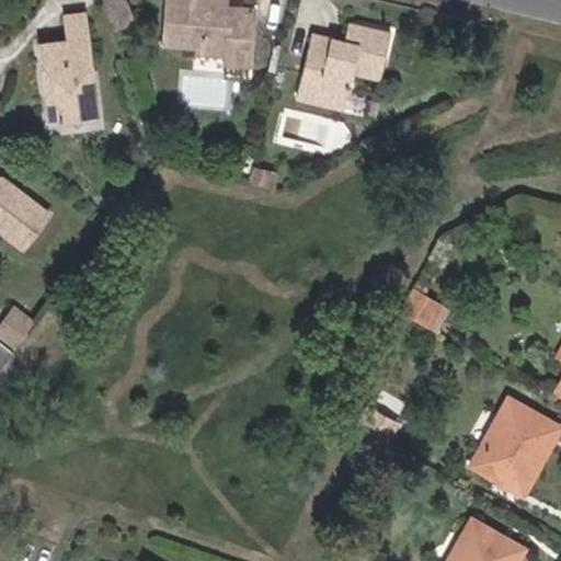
[(111,0),(110,1),(118,25),(134,20),(125,0),(111,0)]
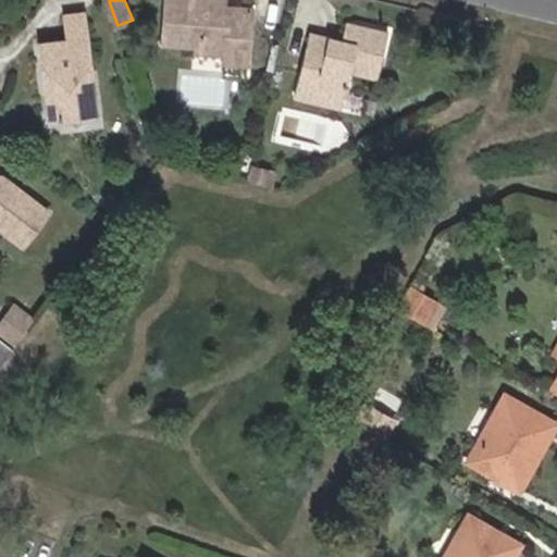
[(225,10),(225,0),(169,0),(166,46),(200,48),(199,54),(227,57),(226,64),(250,65),(254,11),(225,10)]
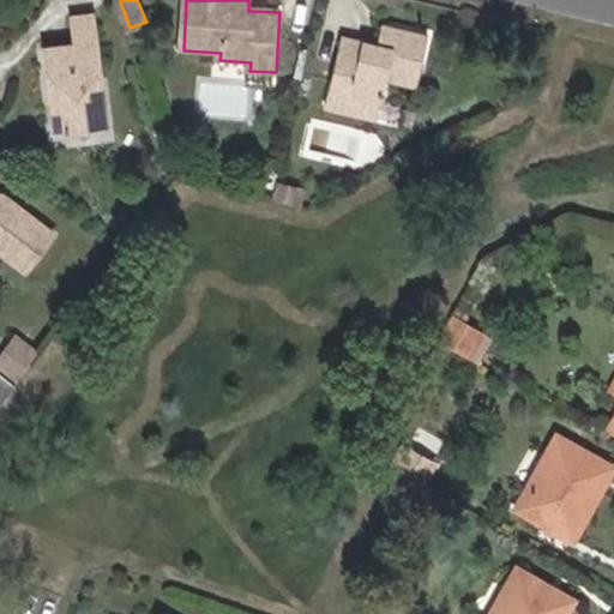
[(49,50),(59,134),(109,128),(95,18),(76,20),(79,47),(49,50)]
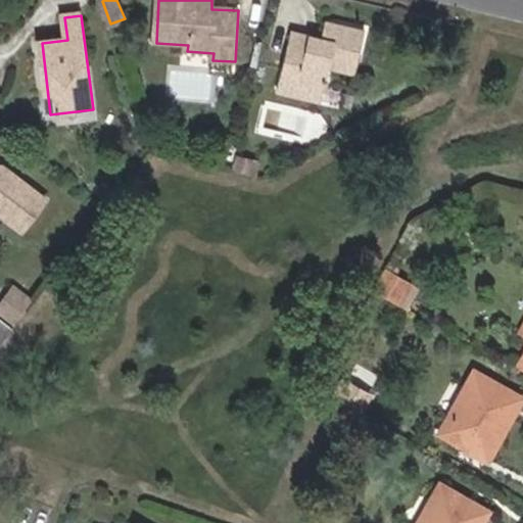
[(326,103),(334,68),(359,75),(368,33),(329,24),(325,41),(295,35),(282,93),(326,103)]
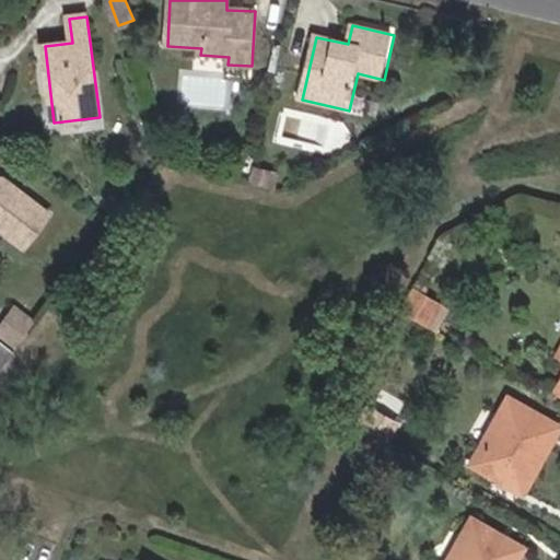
[(255,181),(273,185),(277,173),(257,168),(255,181)]
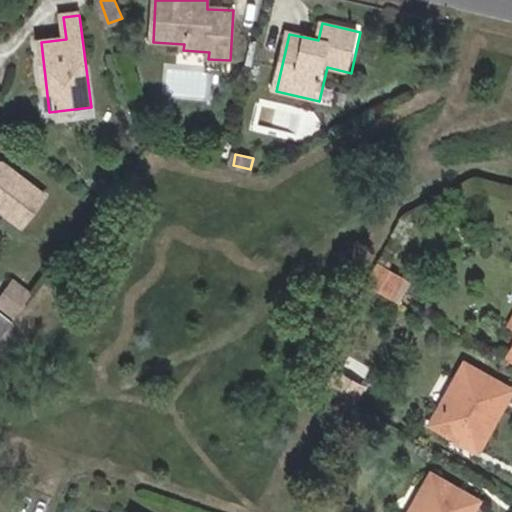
[(0,207),(24,225),(46,196),(7,165),(0,165),(0,207)]
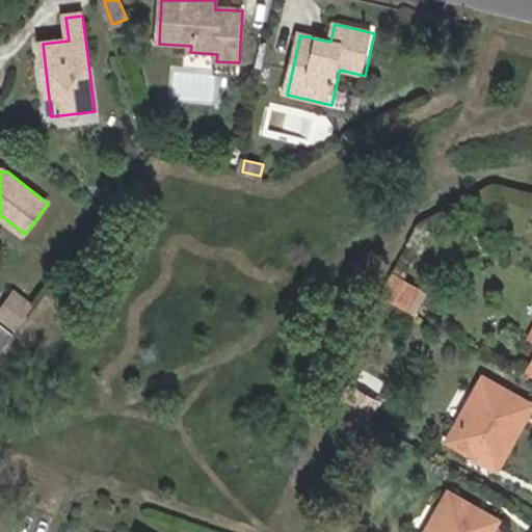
[(392,275),(381,295),(404,309),(416,289),(392,275)]
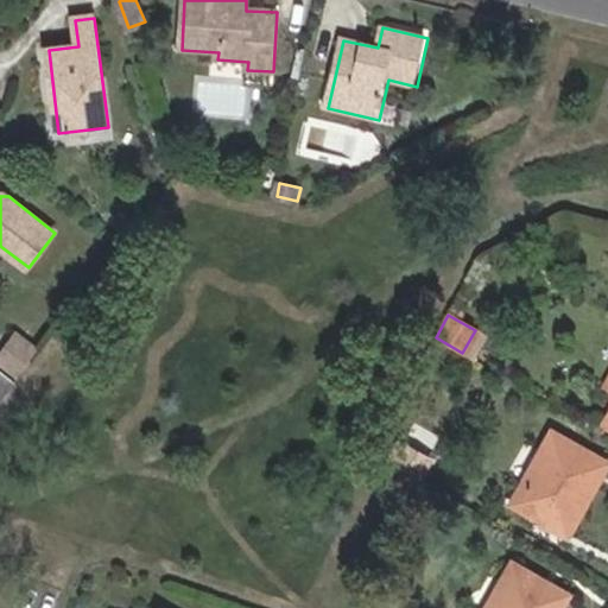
[(4,350),(21,365),(31,353),(12,339),(4,350)]
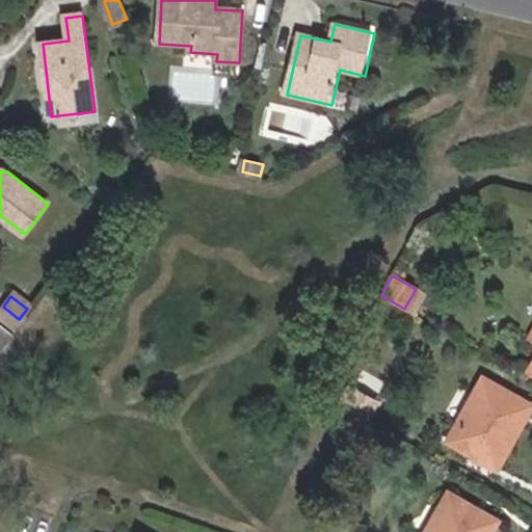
[(0,310),(0,322),(10,330),(19,319),(3,307),(0,310)]
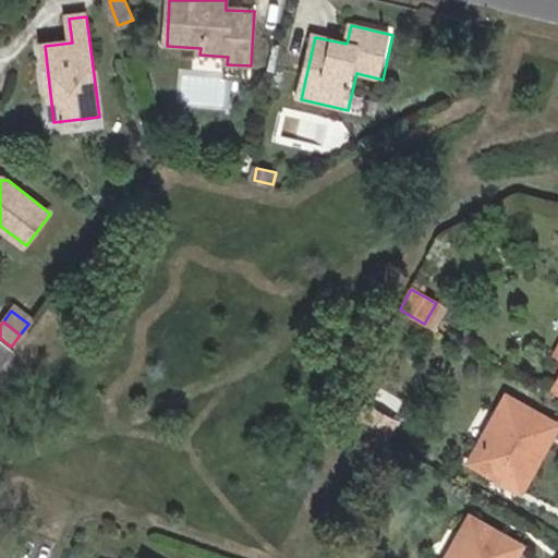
[(3,346),(0,349),(0,362),(9,351),(3,346)]
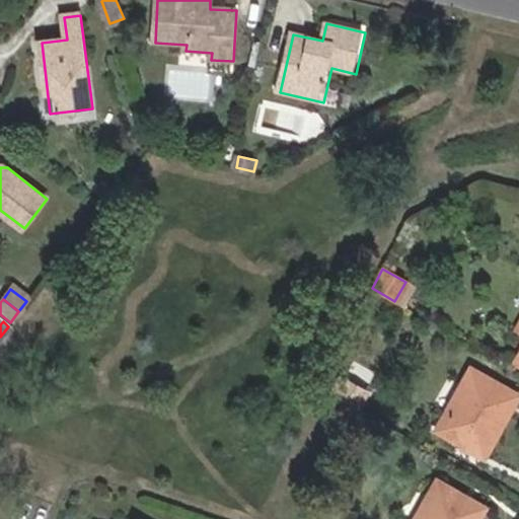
[(471,386),(454,419),(444,414),(435,431),(483,456),(516,394),(469,368),(462,381),(471,386)]
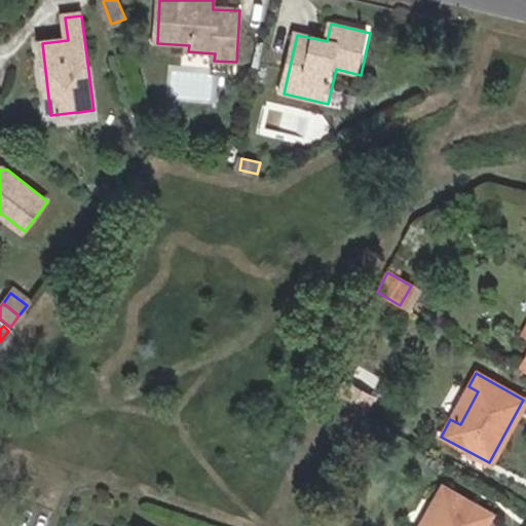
[(334,401),(338,403),(348,385),(344,382),(334,401)]
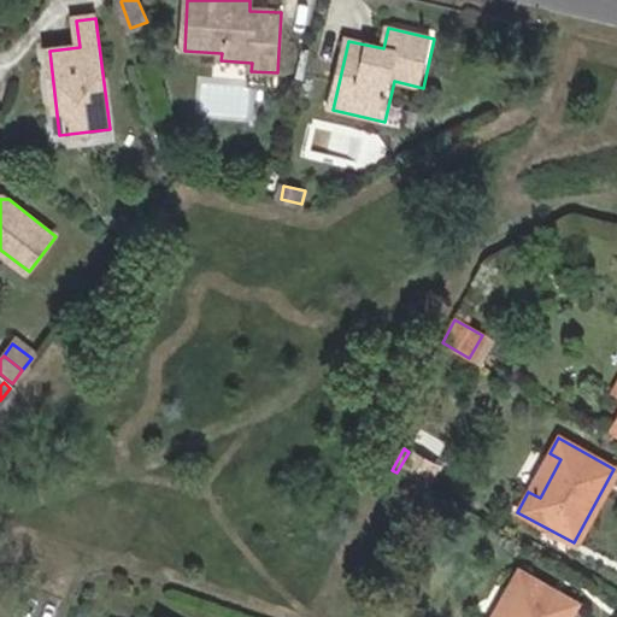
[(409,452),(397,472),(424,489),(436,468),(409,452)]
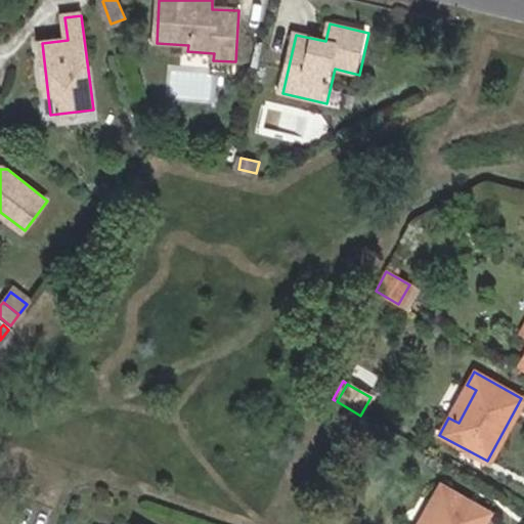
[(448,418),(459,423),(476,390),(467,385),(448,418)]
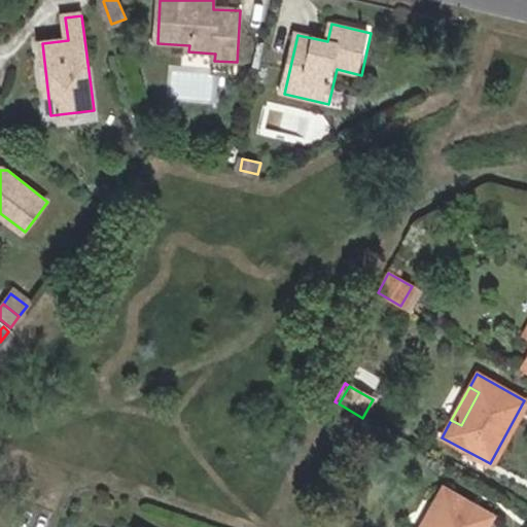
[(485,526),(492,515),(444,488),(434,503),(428,500),(413,526),(485,526)]
